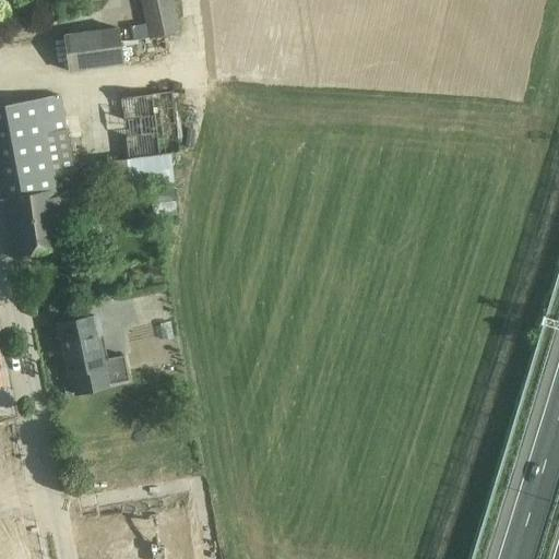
[(171,0),(140,0),(149,39),(179,33),(171,0)]
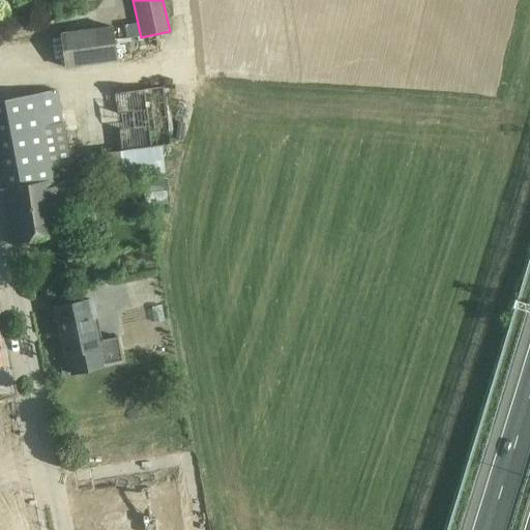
[(61,34),(65,68),(117,61),(114,40),(126,38),(124,26),(61,34)]
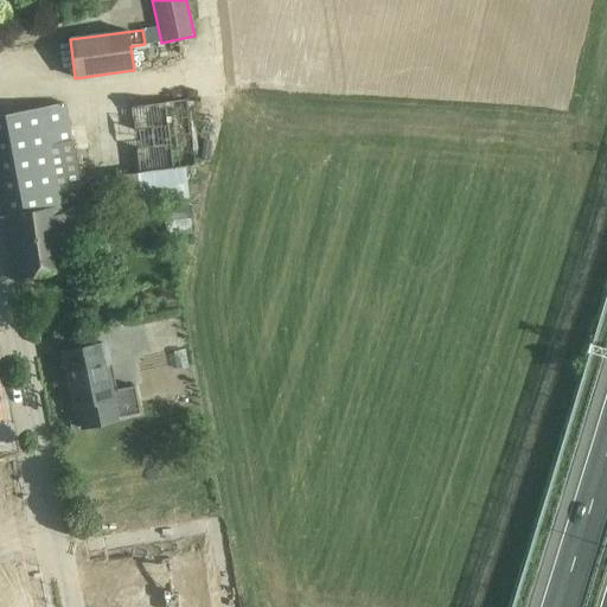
[(0,115),(0,193),(6,223),(16,279),(65,269),(59,236),(104,228),(100,205),(63,212),(59,191),(81,187),(64,103),(0,115)]
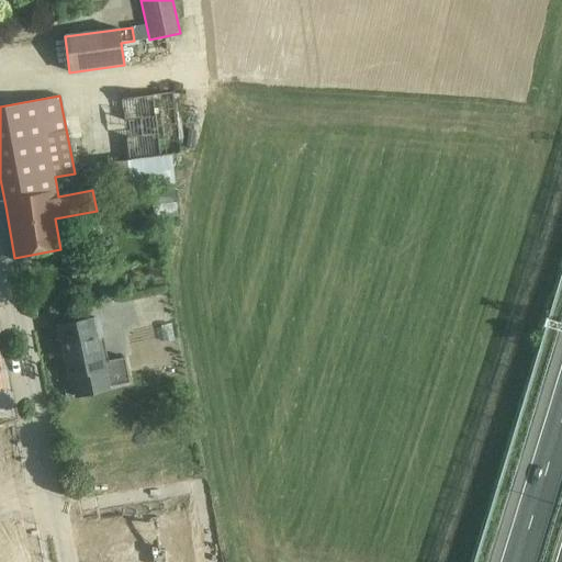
[(123,105),(130,159),(99,164),(102,197),(134,193),(134,190),(173,184),(170,160),(182,159),(175,99),(123,105)]
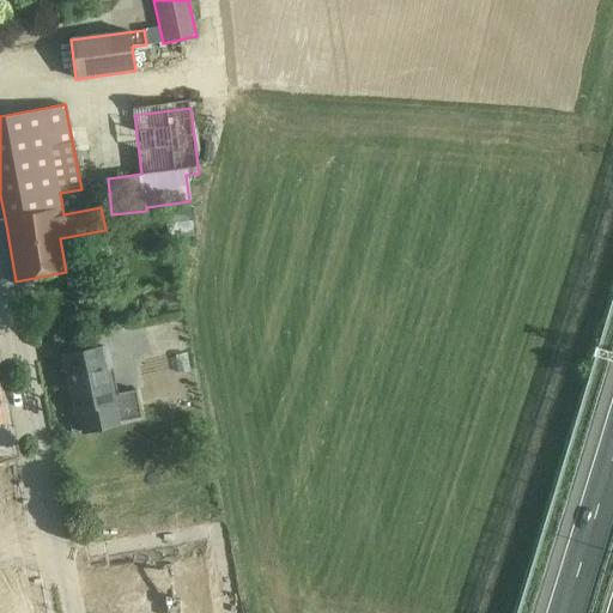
[(104,349),(64,357),(76,412),(80,411),(85,431),(115,425),(114,423),(139,418),(133,390),(108,395),(103,372),(109,371),(104,349)]
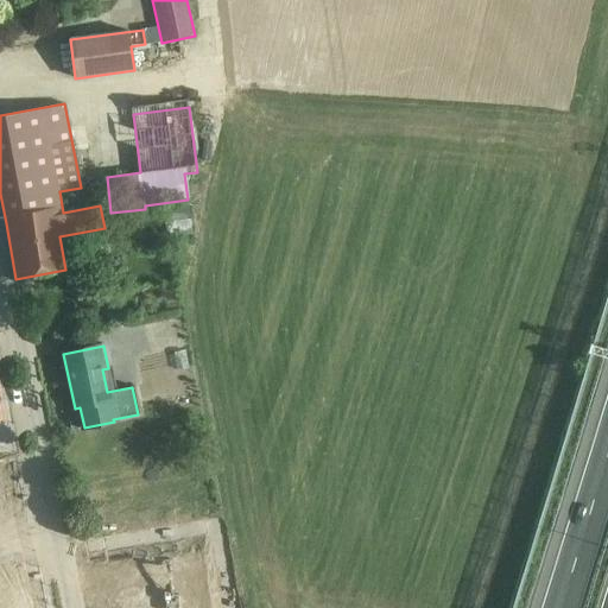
[(185,350),(173,353),(176,371),(188,368),(185,350)]
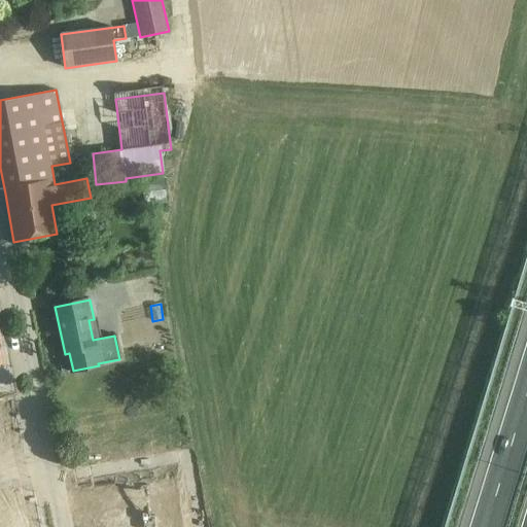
[(113,486),(93,490),(95,499),(96,508),(97,508),(97,512),(135,504),(134,501),(131,487),(132,487),(131,485),(141,483),(138,467),(111,472),(113,486)]
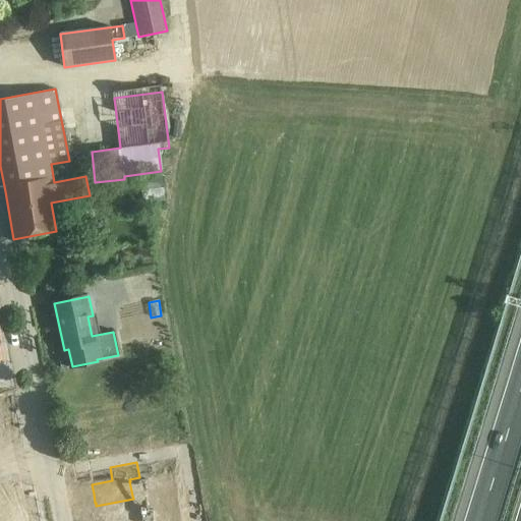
[(185,479),(183,480),(184,489),(194,487),(193,478),(185,479)]
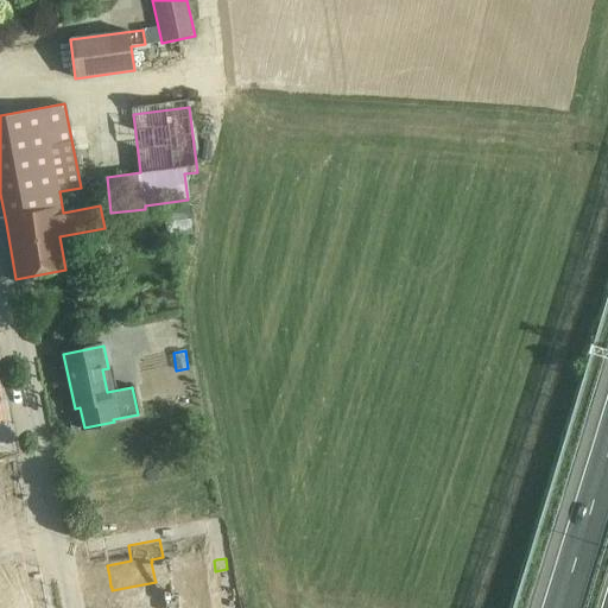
[(227,569),(215,571),(217,582),(221,582),(229,580),(227,569)]
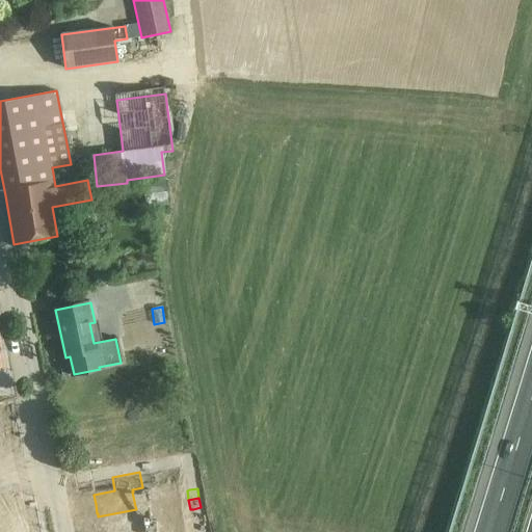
[(0,528),(18,525),(15,506),(9,507),(8,500),(0,501),(0,528)]
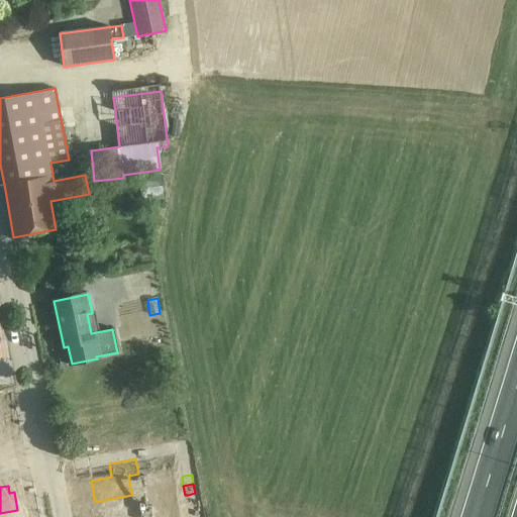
[(132,495),(95,502),(98,516),(97,516),(126,516),(136,515),(135,512),(132,498),(133,498),(132,495)]
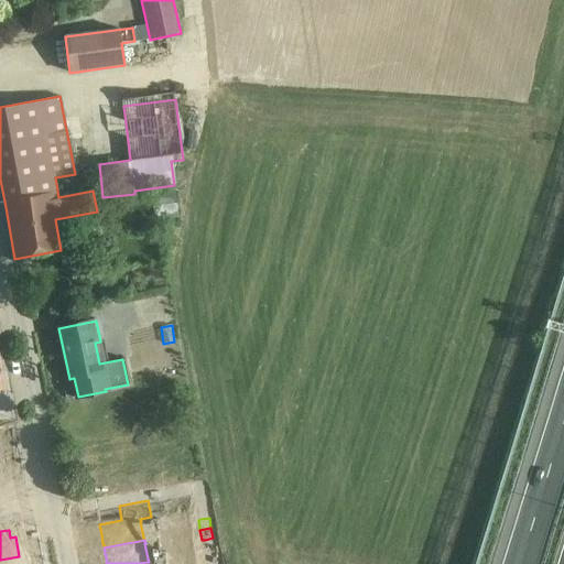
All buildings are outlined.
